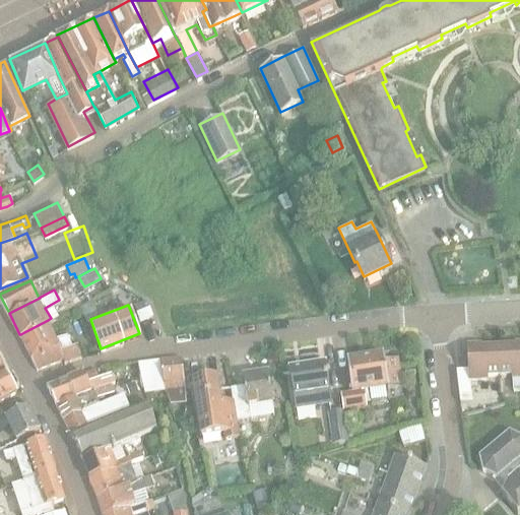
[(48,320),(20,334),(38,367),(63,357),(64,361),(81,355),(75,340),(72,342),(67,331),(55,336),(48,320)]
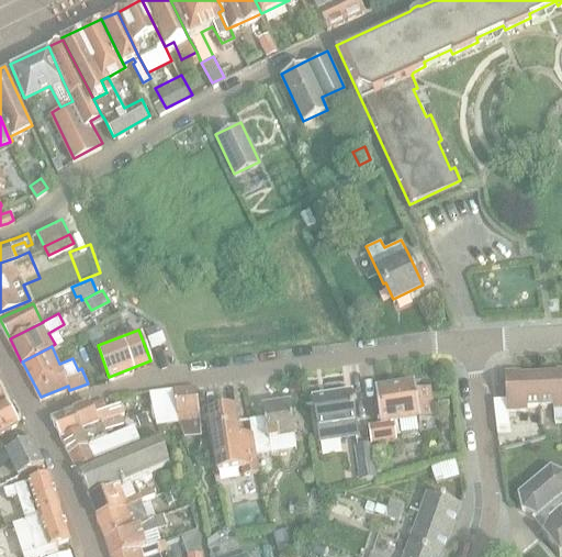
[(538,370),(540,402),(553,402),(554,420),(561,419),(561,366),(557,367),(557,369),(538,370)]
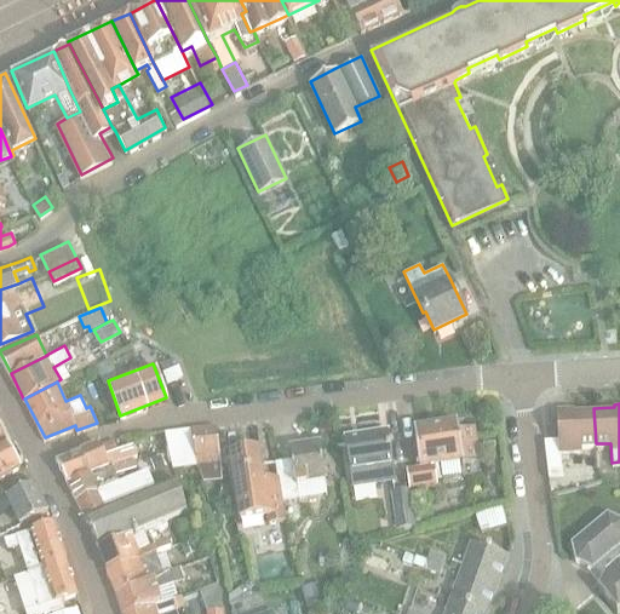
[(596,443),(593,408),(574,409),(573,406),(556,407),(558,437),(544,437),(549,476),(563,475),(561,449),(581,448),(581,445),(596,443)]
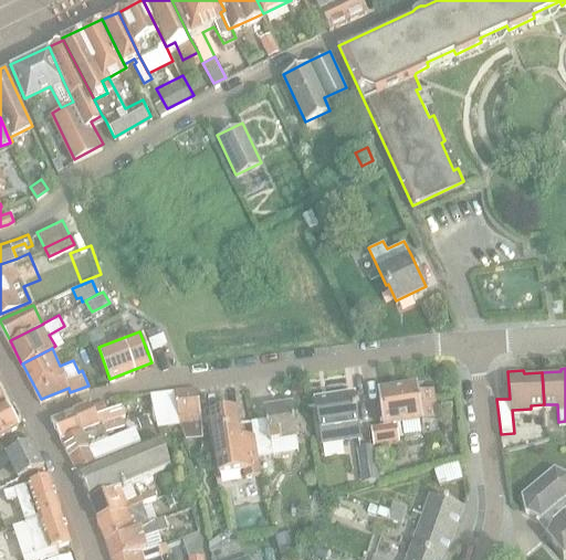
[(373,425),(370,425),(374,442),(375,442),(386,441),(395,439),(392,426),(395,426),(395,421),(401,420),(404,433),(422,431),(420,416),(421,416),(421,419),(438,416),(433,386),(418,388),(417,380),(378,387),(384,423),(373,425)]
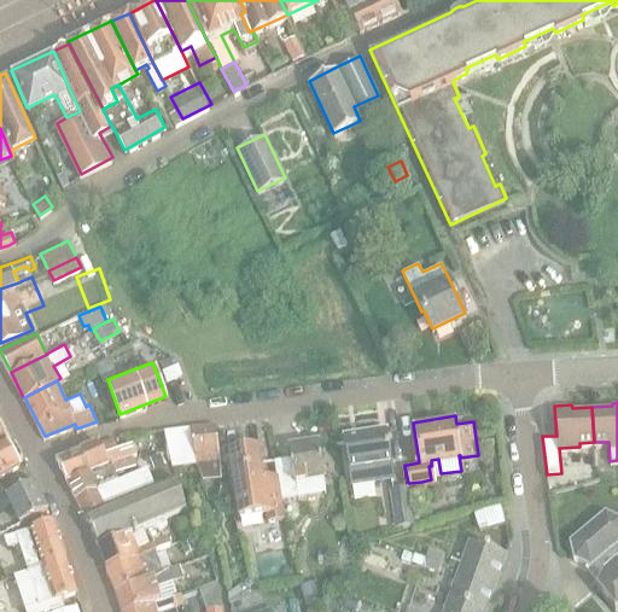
[(196,459),(203,478),(221,476),(220,455),(215,423),(191,424),(194,447),(196,459)]
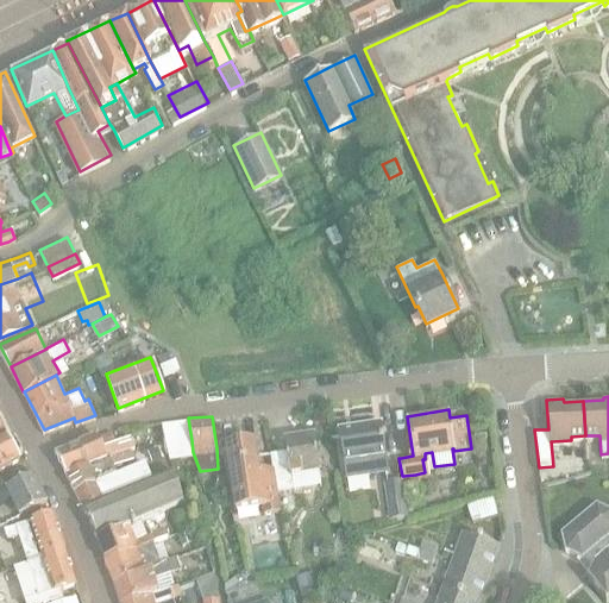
[(192,440),(188,418),(161,421),(169,456),(193,452),(192,440)]
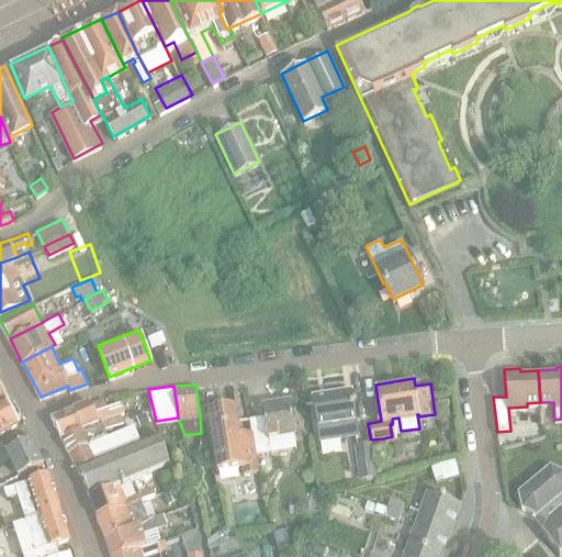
[(312,394),(318,437),(345,434),(343,422),(356,420),(351,389),(312,394)]
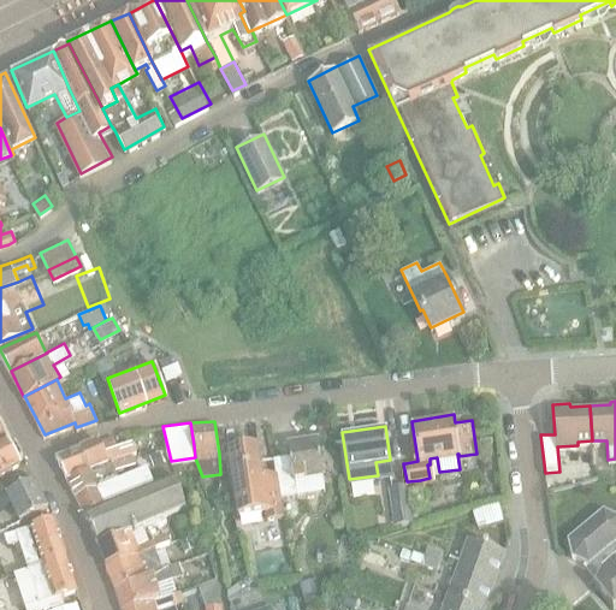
[(273,456),(276,472),(279,493),(296,491),(295,478),(324,473),(318,436),(288,439),(290,452),(273,456)]
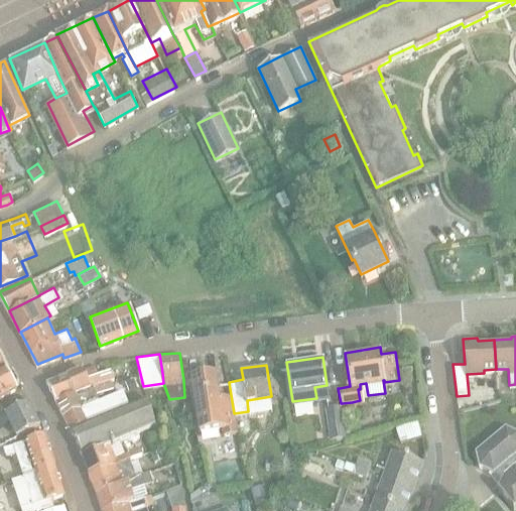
[(0,368),(0,395),(16,387),(5,366),(0,368)]
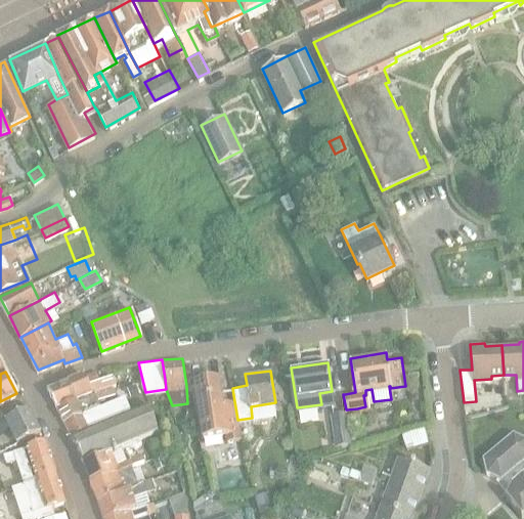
[(103,387),(111,384),(117,383),(113,374),(104,376),(88,383),(84,373),(47,387),(56,405),(103,387)]
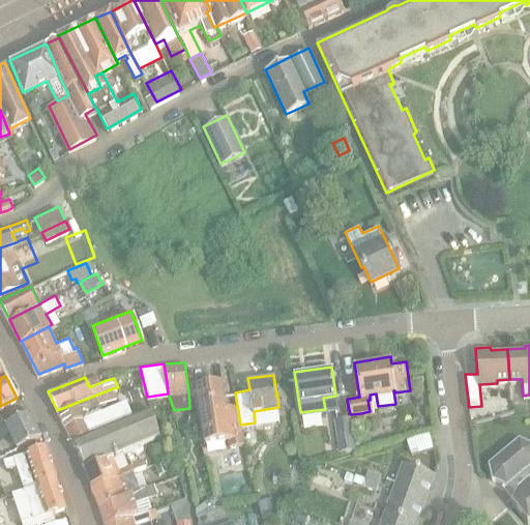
[(221,382),(197,386),(205,442),(229,438),(230,445),(242,443),(240,425),(237,406),(225,407),(221,382)]
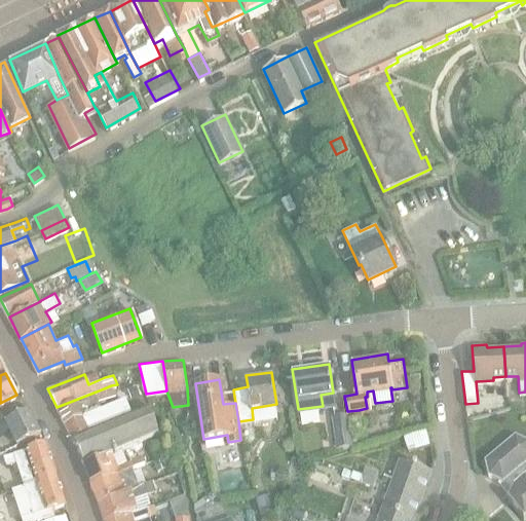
[(101,407),(101,406),(98,400),(114,394),(111,385),(104,388),(57,407),(64,421),(101,407)]
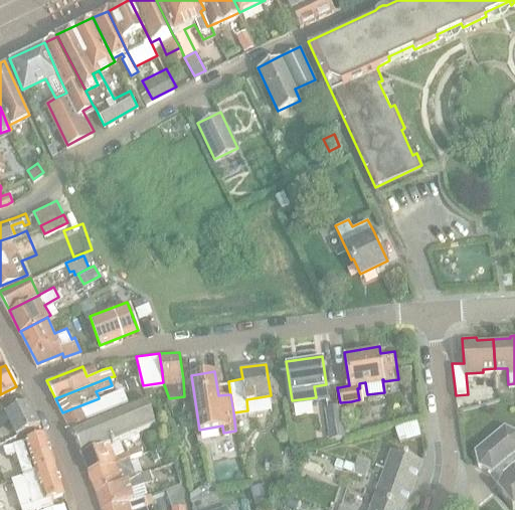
[(122,406),(129,403),(124,388),(99,397),(99,398),(62,412),(70,427),(122,406)]
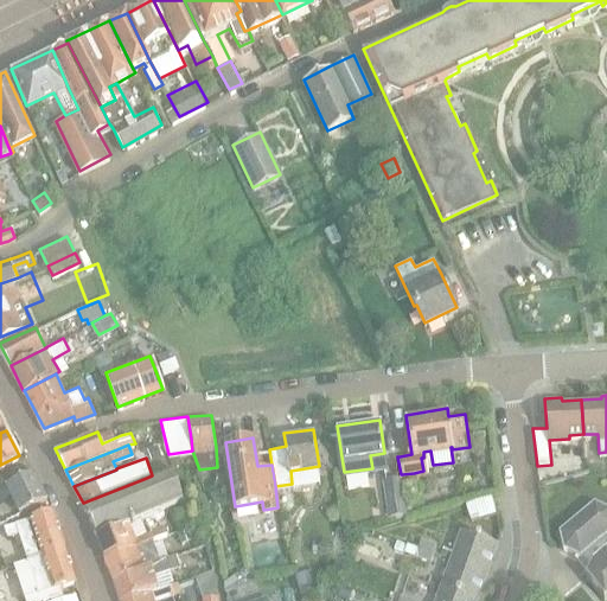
[(0,480),(20,475),(17,464),(0,468),(0,480)]
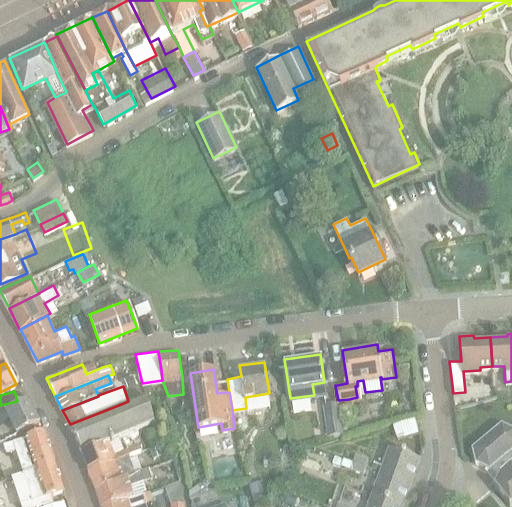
[(81,451),(119,436),(123,435),(154,420),(147,394),(137,398),(128,401),(121,404),(70,424),(72,428),(81,451)]
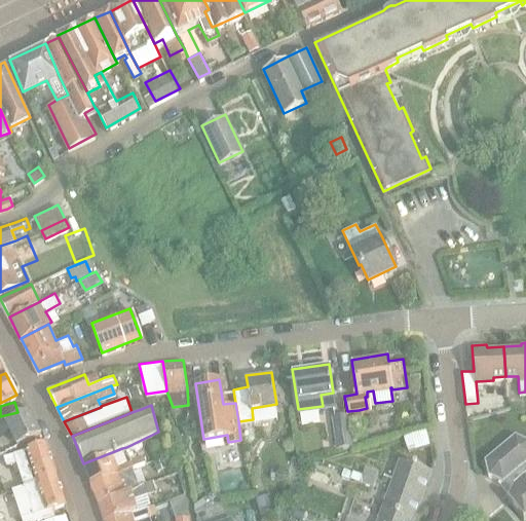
[(16,442),(41,432),(31,407),(6,418),(7,419),(0,421),(0,432),(10,428),(16,442)]
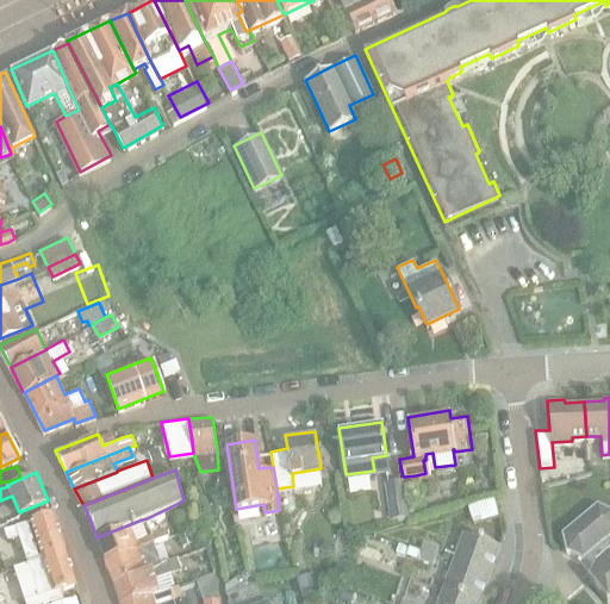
[(385,479),(391,517),(408,515),(402,477),(385,479)]
